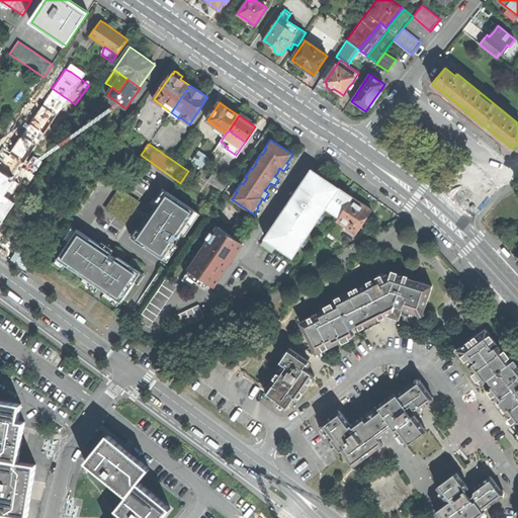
[(192,161),(202,167),(208,157),(199,151),(192,161)]
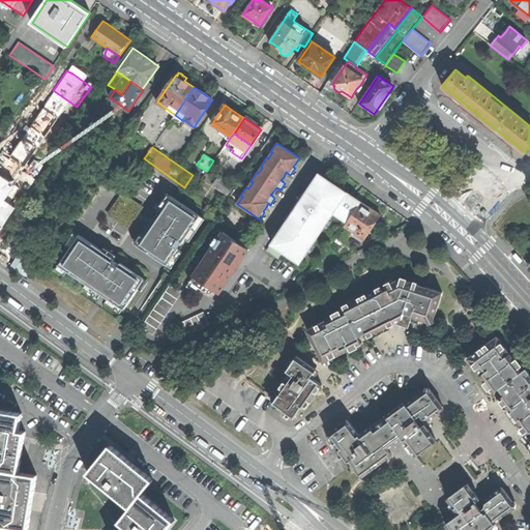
[(319,174),(304,196),(302,194),(292,208),(284,222),(286,224),(272,244),(300,263),(333,213),(348,223),(361,203),(354,198),(346,193),(340,188),(340,187),(319,174)]
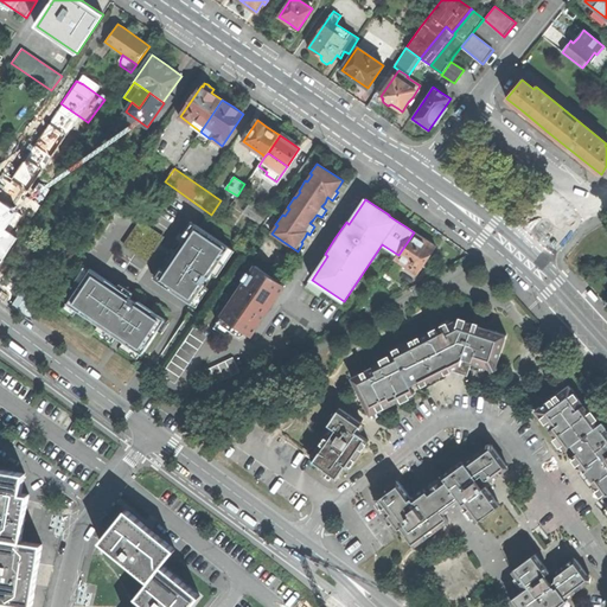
[(268,216),(249,204),(243,212),(262,224),(268,216)]
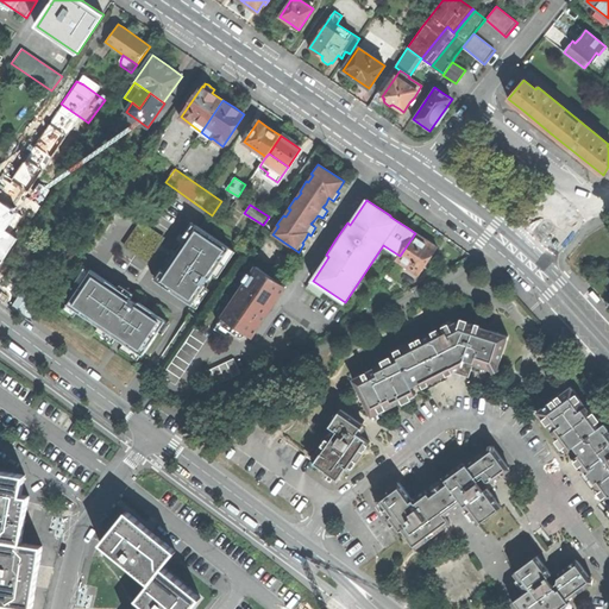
[(124,246),(148,263),(165,237),(140,221),(124,246)]
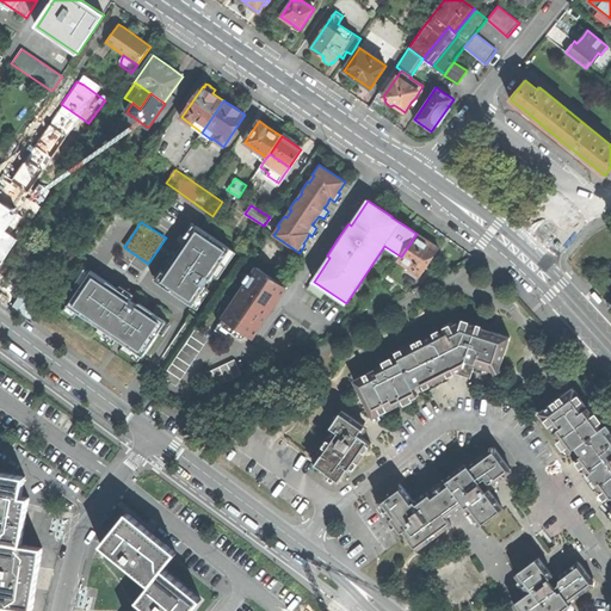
[(196,226),(158,282),(193,306),(207,287),(204,285),(207,282),(209,279),(210,281),(232,250),(196,226)]
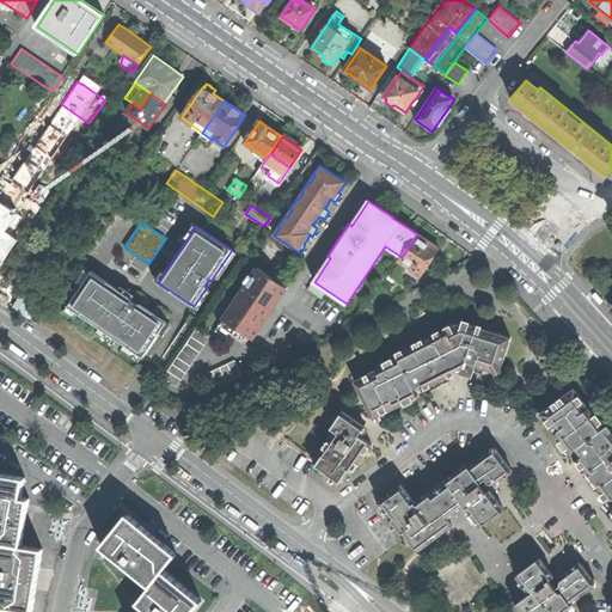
[(429,242),(417,234),(402,257),(399,261),(422,276),(440,249),(429,242)]
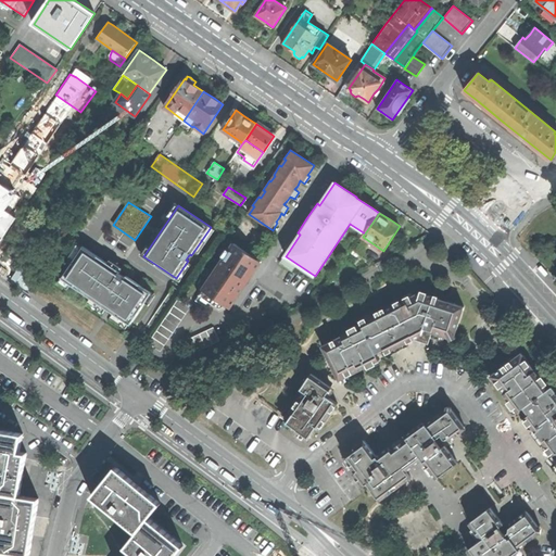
[(199,295),(219,308),(226,305),(227,306),(227,305),(230,307),(244,287),(241,285),(244,280),(248,275),(251,277),(262,262),(235,243),(229,251),(231,252),(227,260),(223,257),(209,279),(210,280),(199,295)]
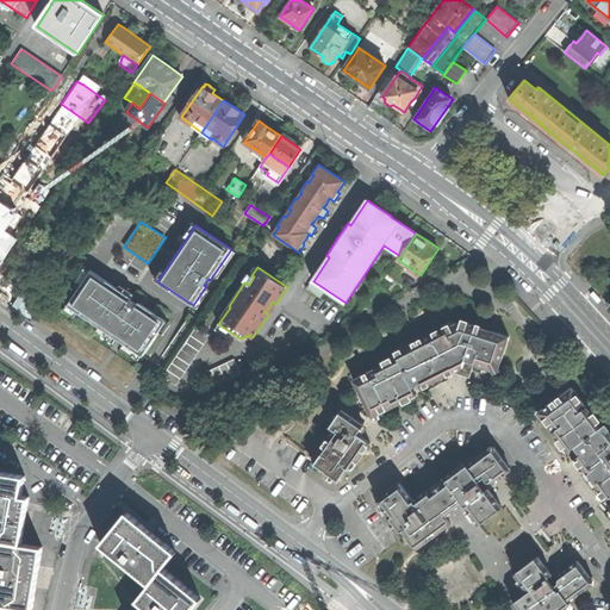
[(124,343),(143,356),(167,322),(139,303),(138,304),(131,299),(132,298),(91,269),(67,305),(117,338),(118,337),(125,342),(124,343)]
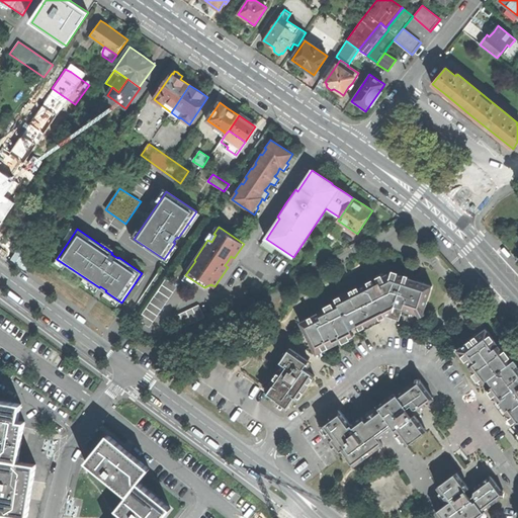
[(272,253),(277,247),(265,239),(260,246),(272,253)]
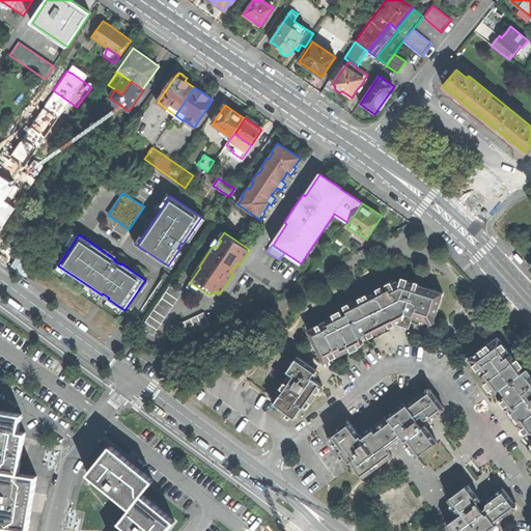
[(522,262),(525,260),(520,253),(518,252),(516,253),(514,254),(522,262)]
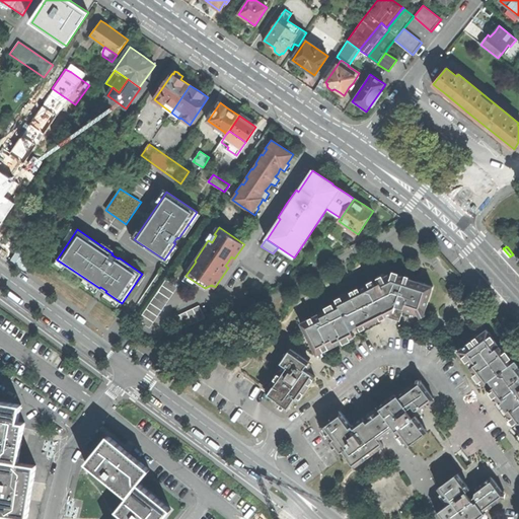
[(300,323),(317,355),(355,336),(351,329),(359,326),(361,329),(386,316),(385,315),(387,310),(395,313),(401,315),(403,310),(424,316),(434,286),(391,273),(378,280),(379,284),(376,286),(374,282),(337,301),(338,304),(300,323)]
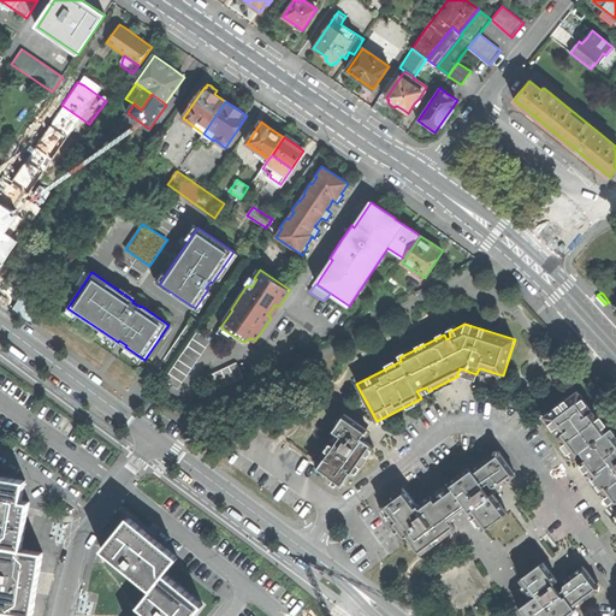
[(165,380),(178,389),(212,341),(197,331),(165,380)]
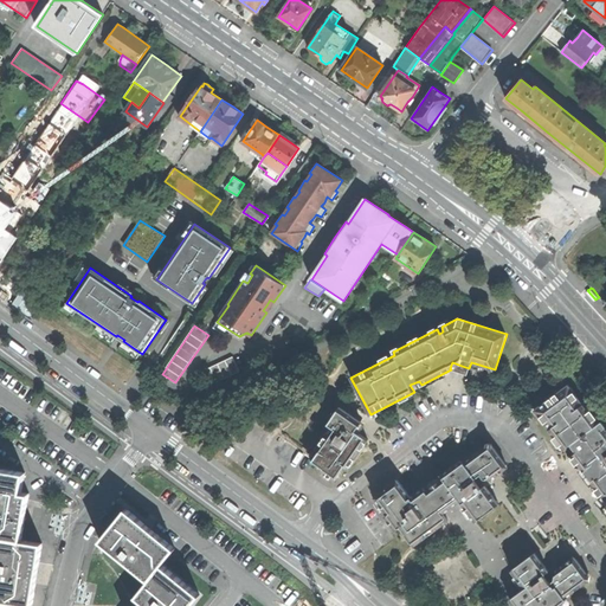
[(574,342),(571,346),(577,354),(579,355),(580,354),(582,352),(574,342)]
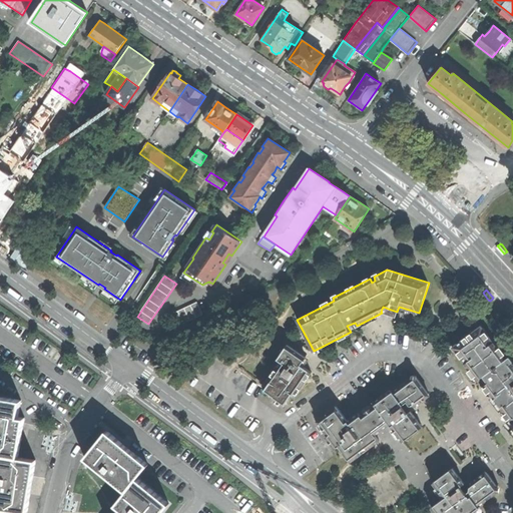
[(171,314),(177,326),(202,315),(196,302),(171,314)]
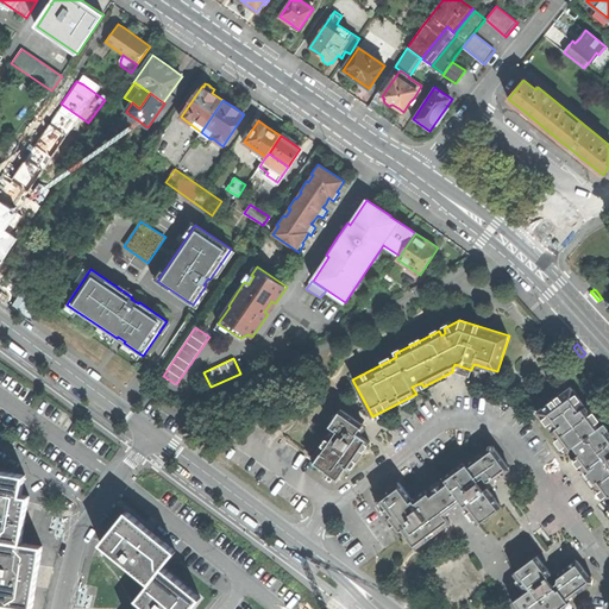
[(608,431),(604,424),(601,426),(571,387),(538,412),(567,451),(573,446),(579,454),(571,460),(579,470),(585,471),(591,479),(596,484),(595,491),(602,502),(608,496),(608,431)]
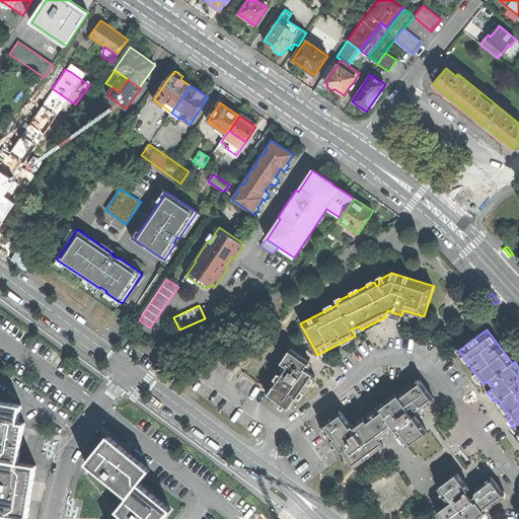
[(276,403),(286,411),(295,397),(299,400),(315,377),(304,369),(307,365),(309,361),(291,349),(281,363),(284,365),(272,384),(275,386),(269,394),(278,400),(276,403)]
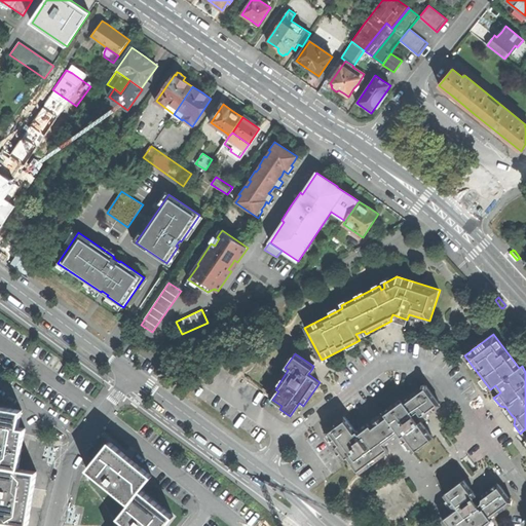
[(383,412),(384,415),(400,435),(408,446),(428,431),(421,421),(417,424),(415,421),(416,420),(416,418),(416,414),(415,414),(418,412),(421,415),(426,416),(439,406),(440,404),(427,387),(422,386),(417,390),(419,392),(413,398),(411,396),(393,408),(391,405),(383,412)]
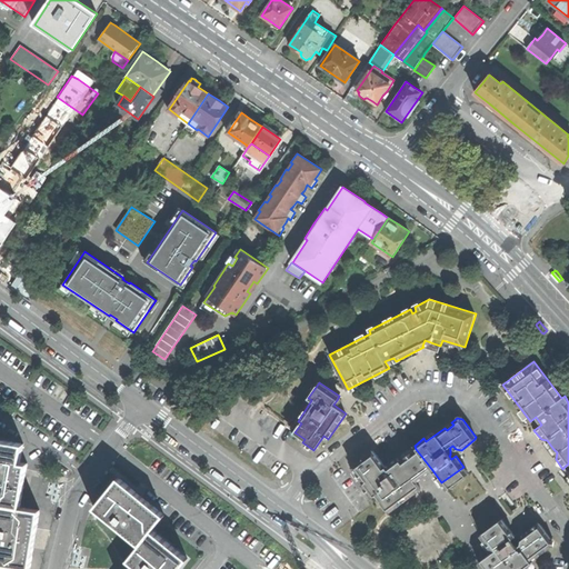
[(0,503),(1,505),(21,507),(26,476),(28,463),(21,462),(23,443),(0,439),(0,503)]
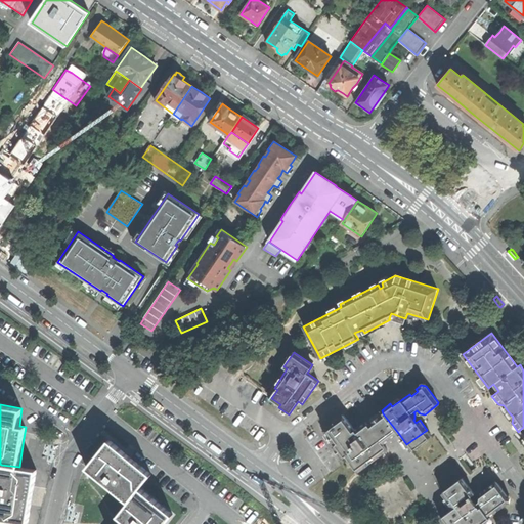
[(383,444),(398,433),(383,413),(368,424),(383,444)]
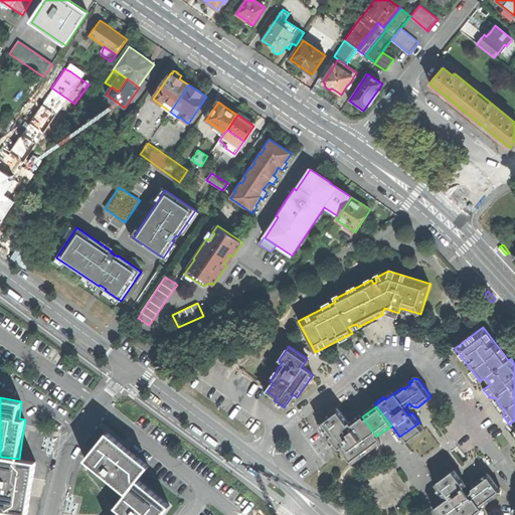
[(376,437),(362,416),(360,414),(349,422),(338,407),(328,415),(318,422),(329,438),(327,439),(336,451),(340,447),(345,453),(344,454),(352,464),(362,456),(360,454),(367,449),(369,451),(380,442),(376,437)]
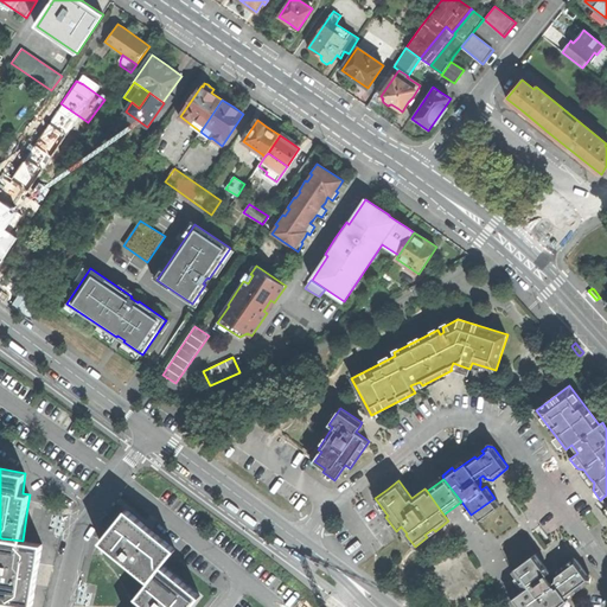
[(127,563),(149,582),(163,566),(176,549),(148,528),(126,510),(101,541),(127,563)]
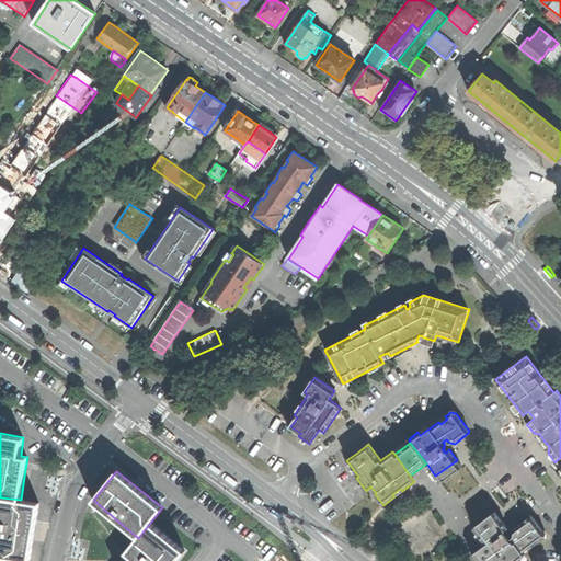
[(507,494),(518,487),(510,476),(500,483),(507,494)]
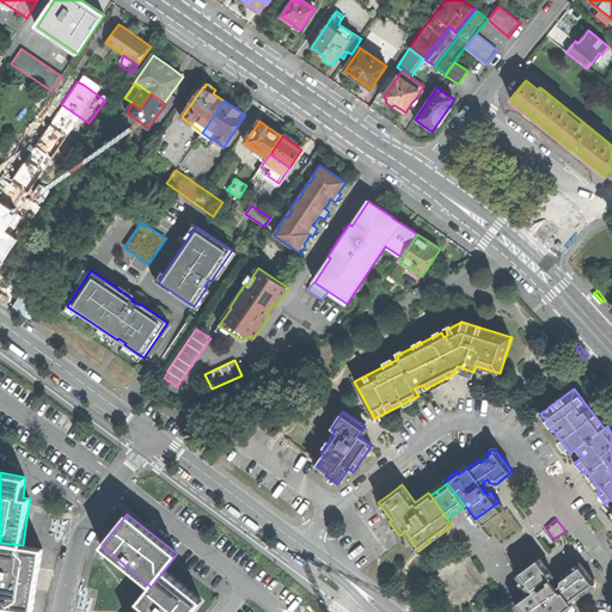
[(1,543),(0,550),(0,606),(12,609),(34,611),(38,574),(43,549),(23,545),(1,543)]
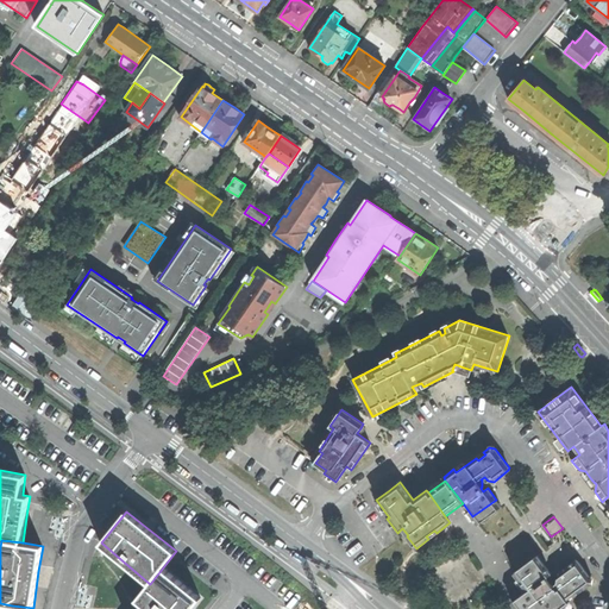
[(591,584),(591,578),(578,562),(575,562),(558,573),(558,579),(556,579),(553,579),(550,576),(552,575),(544,564),(521,582),(528,591),(513,602),(516,608),(559,608),(577,595),(575,591),(582,586),(584,589),(591,584)]
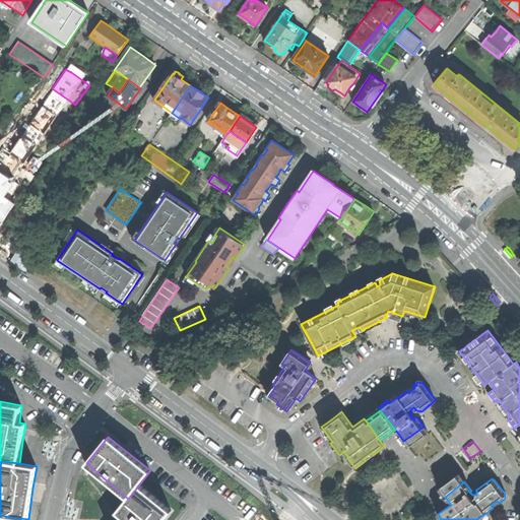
[(164,519),(172,511),(139,484),(128,499),(117,512),(124,518),(127,519),(126,519),(164,519)]
